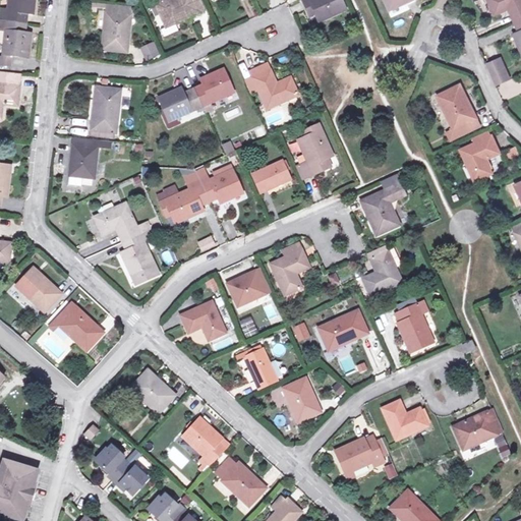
[(7,0),(6,10),(5,21),(19,23),(21,11),(26,12),(32,12),(33,0),(7,0)]
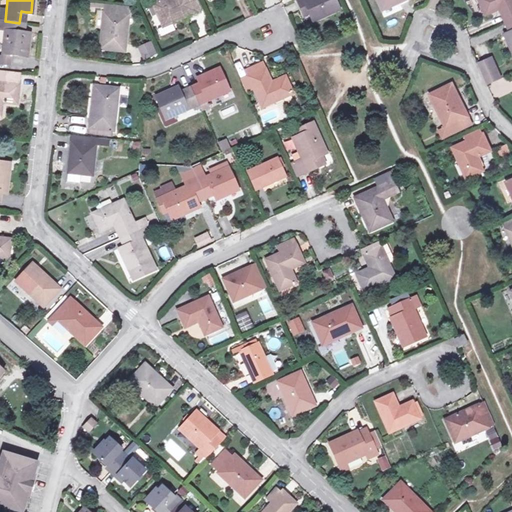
[(194,0),(159,0),(151,3),(160,25),(199,9),(194,0)]
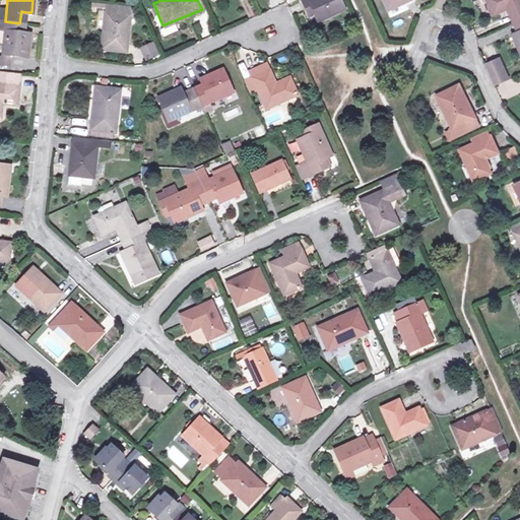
[(310,7),(312,12),(315,20),(342,8),(338,0),(302,0),(300,1),(305,9),(310,7)]
